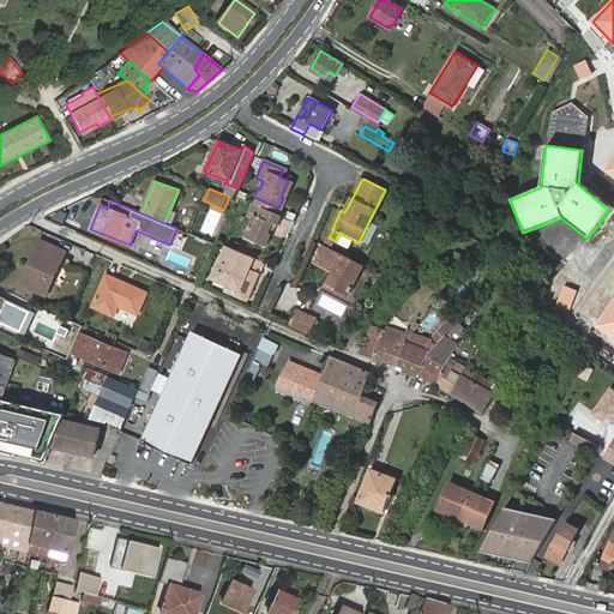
[(275,223),(278,215),(260,206),(253,203),(248,212),(253,215),(251,220),(244,236),(263,246),(269,233),(266,230),(270,222),(272,223),(275,223)]
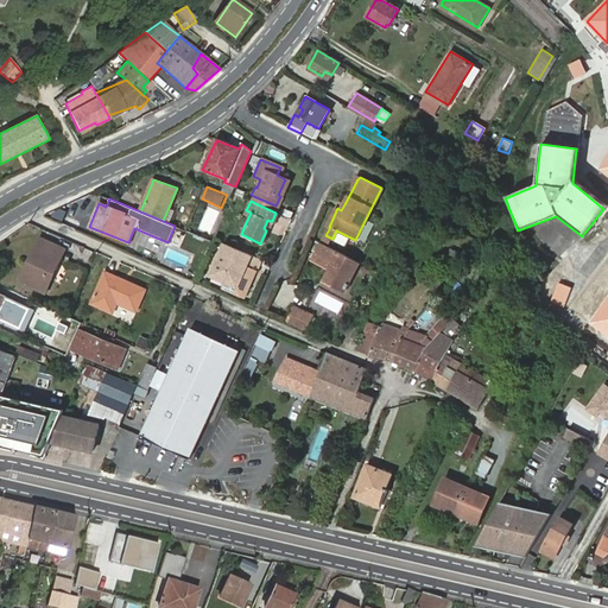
[(175,226),(178,228),(182,229),(190,211),(177,206),(171,217),(176,220),(175,226)]
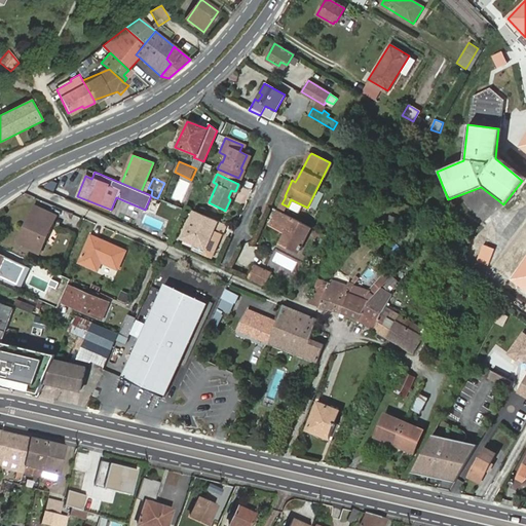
[(173,197),(181,200),(188,184),(180,181),(173,197)]
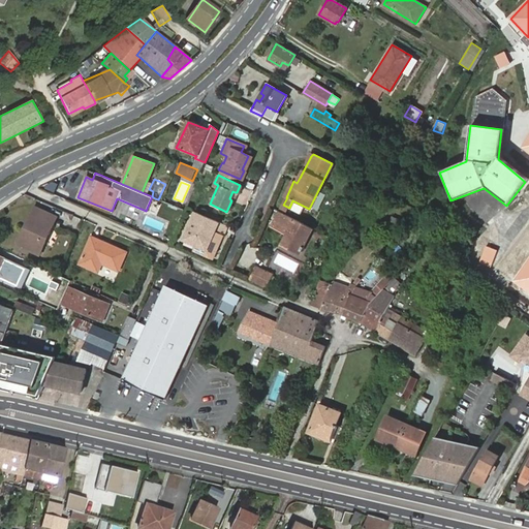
[(179,215),(182,208),(170,204),(168,211),(179,215)]
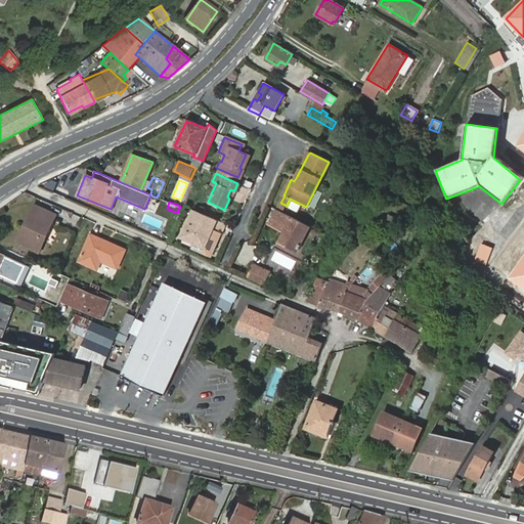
[(184,205),(172,233),(198,245),(202,235),(205,236),(208,229),(212,230),(217,219),(184,205)]
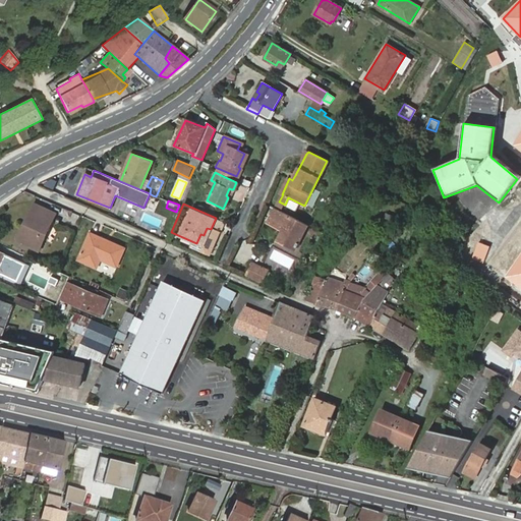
[(39,217),(42,210),(33,206),(17,243),(38,252),(51,223),(39,217)]
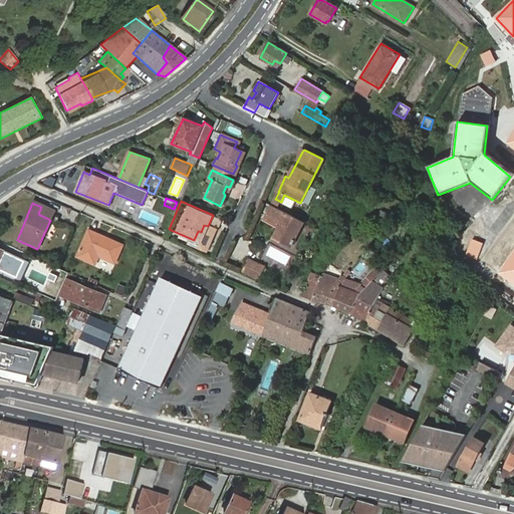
[(304,222),(272,205),(265,220),(279,227),(274,238),(291,246),(293,243),(294,244),(296,240),(295,239),(304,222)]
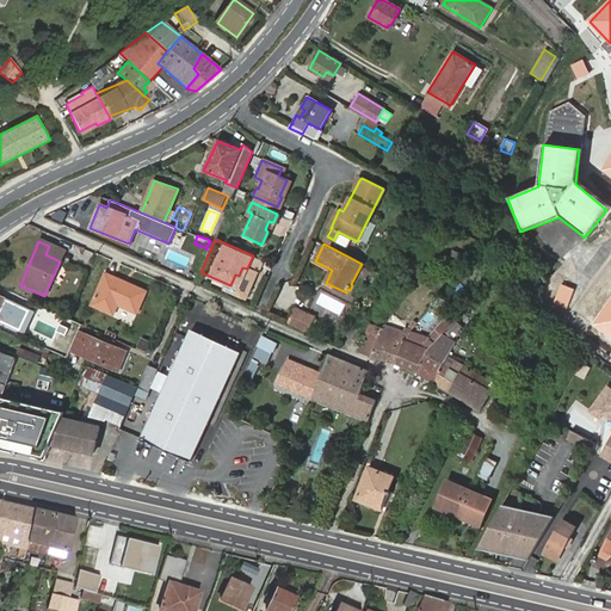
[(63,253),(49,246),(45,254),(60,261),(63,253)]
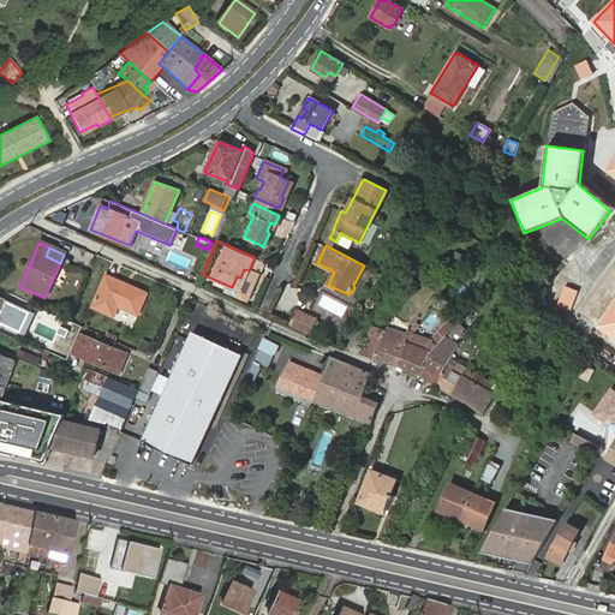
[(106,275),(94,304),(115,314),(119,305),(137,312),(147,291),(106,275)]
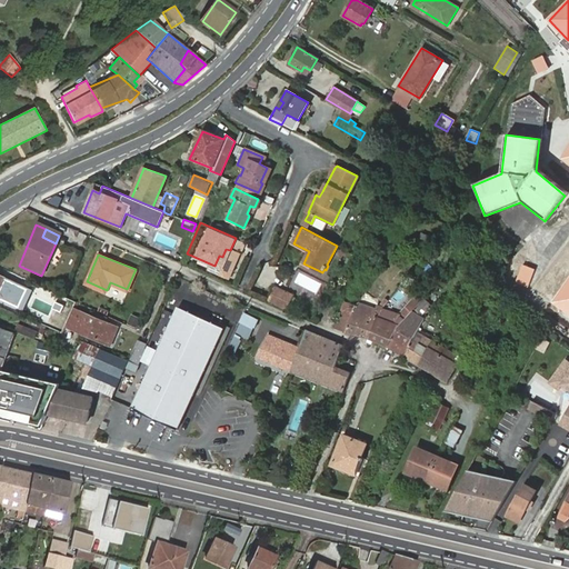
[(517,282),(530,286),(535,267),(521,263),(517,282)]
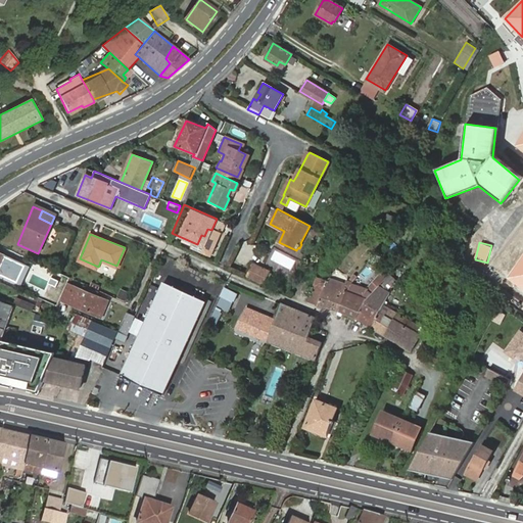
[(522,251),(504,278),(522,291),(522,251)]
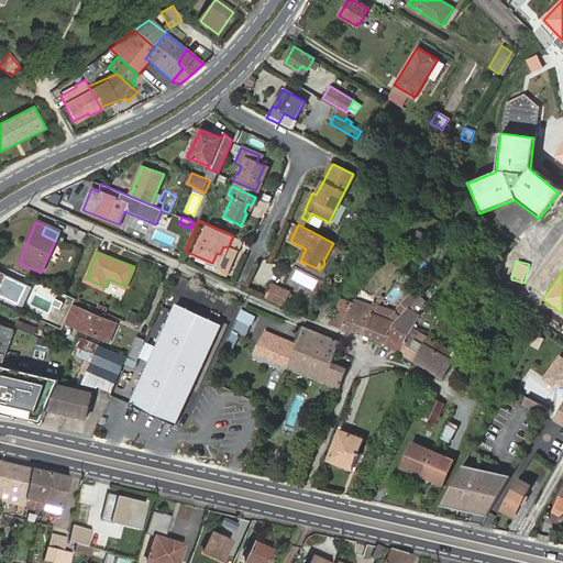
[(0,296),(12,301),(17,290),(2,283),(6,276),(0,273),(0,296)]
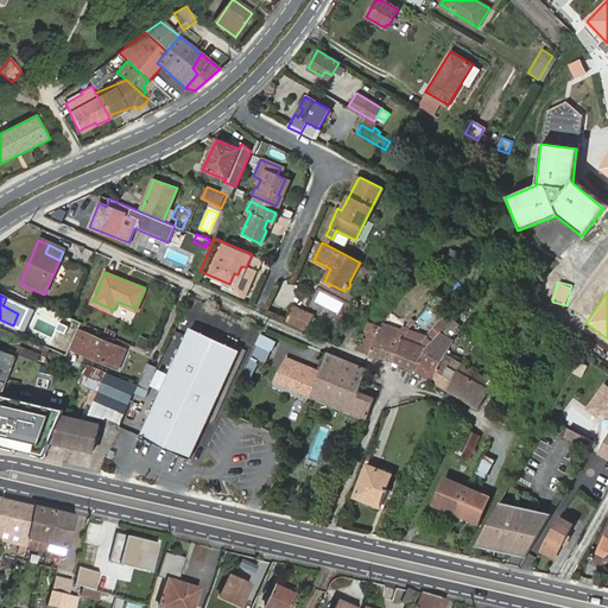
[(291,305),(284,321),(305,330),(309,322),(298,316),(301,310),(291,305)]
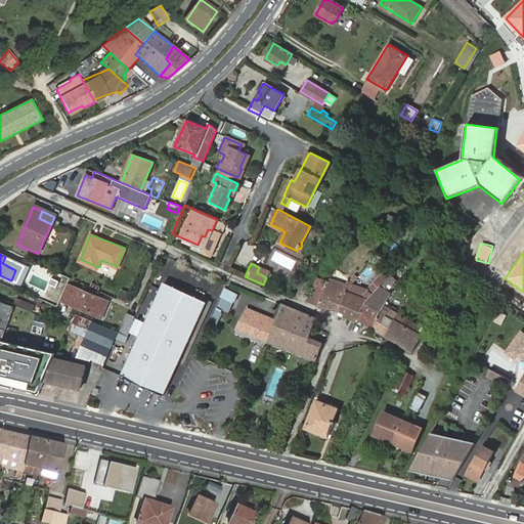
[(378,287),(390,274),(386,271),(382,275),(381,274),(368,289),(373,293),(378,287)]
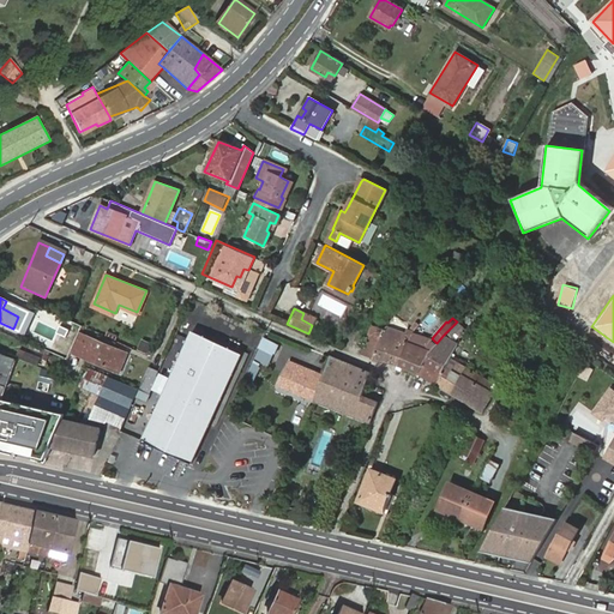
[(457,324),(447,335),(453,341),(463,330),(457,324)]
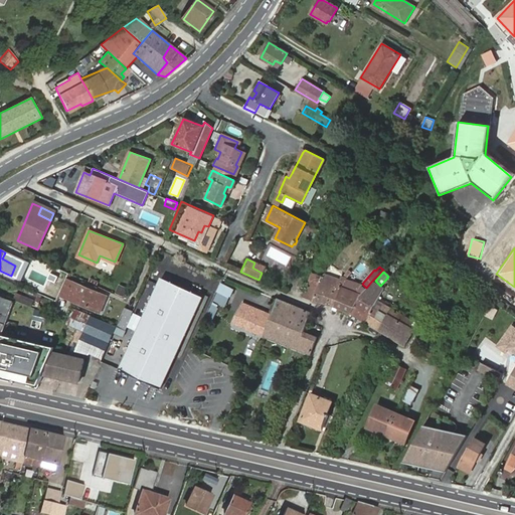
[(312,273),(302,298),(313,301),(321,280),(322,277),(312,273)]
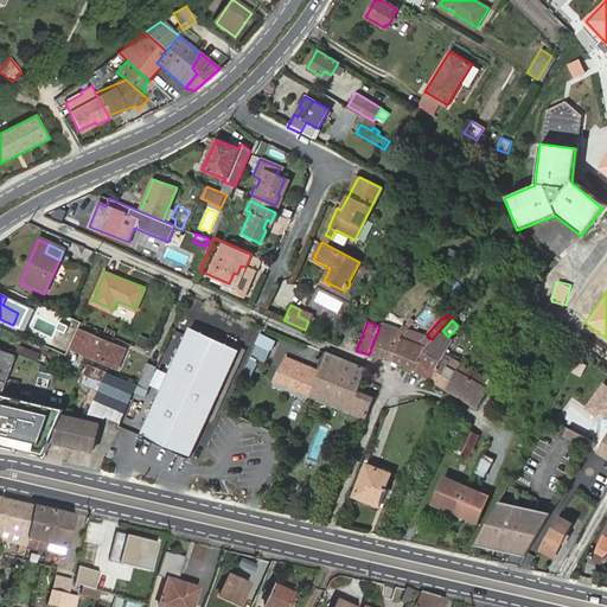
[(400,328),(382,321),(379,326),(378,330),(396,336),(400,328)]
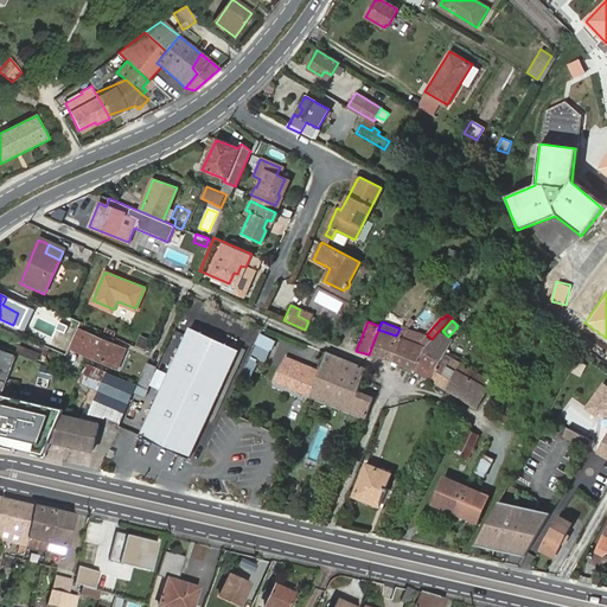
[(378,330),(369,355),(393,363),(402,339),(407,330),(407,328),(401,326),(400,328),(396,336),(378,330)]
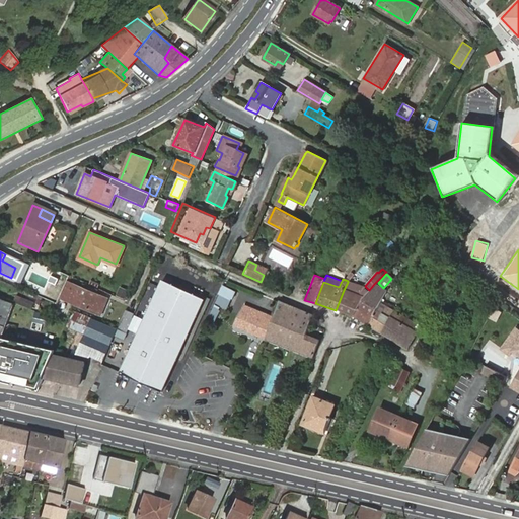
[(161,281),(119,372),(160,392),(205,300),(161,281)]
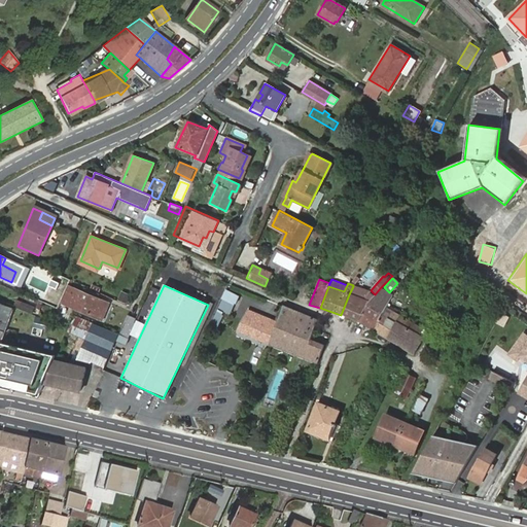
[(364,299),(370,293),(369,292),(353,286),(349,294),(364,299)]
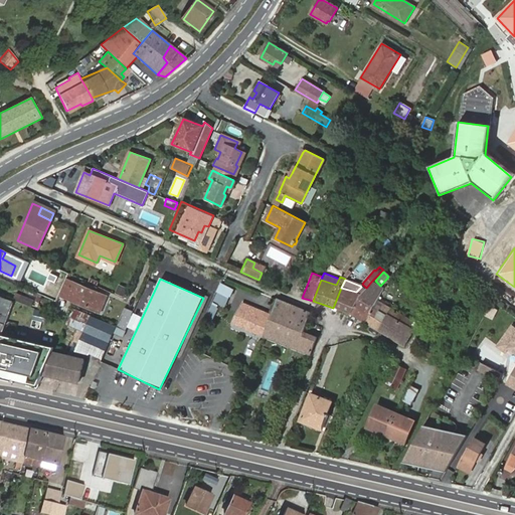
[(81,281),(80,285),(95,292),(97,287),(81,281)]
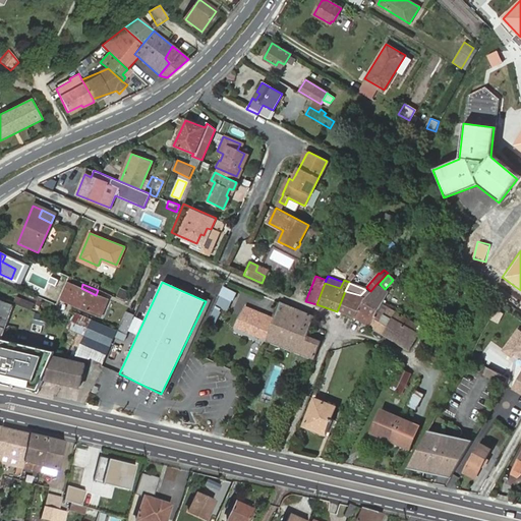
[(354,317),(368,326),(380,306),(383,301),(388,292),(375,285),(370,291),(369,292),(354,317)]
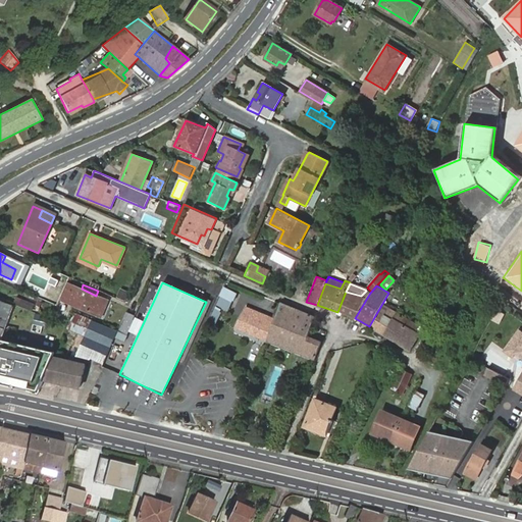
[(96,296),(82,289),(74,286),(67,302),(101,316),(107,301),(96,296)]
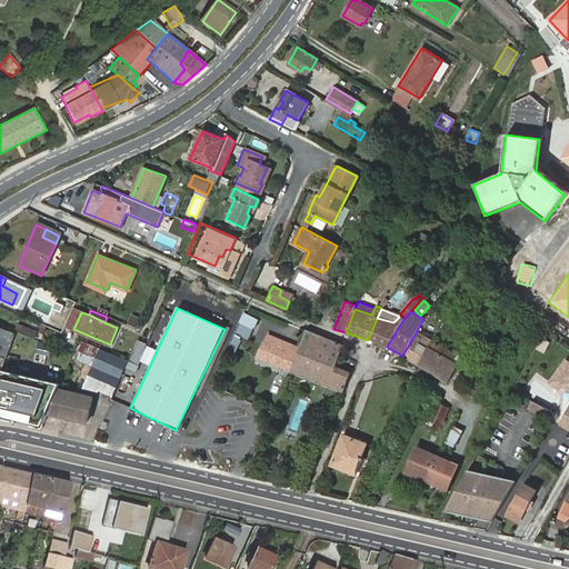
[(238,321),(239,321),(252,328),(255,329),(258,320),(242,313),(238,321)]
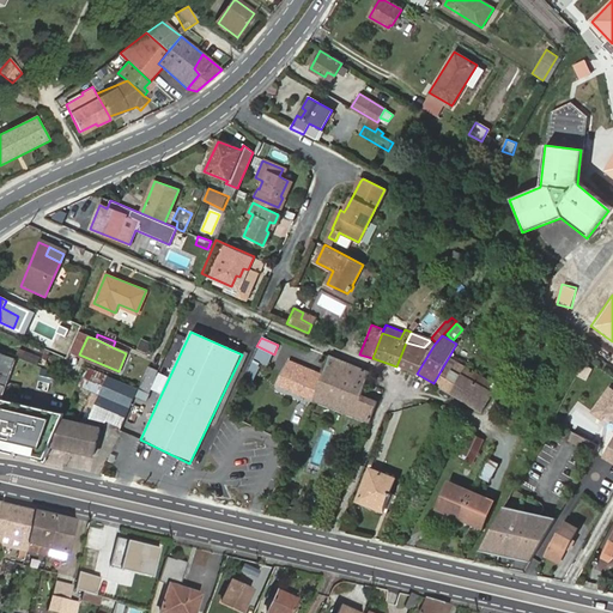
[(149,352),(152,343),(143,339),(139,350),(149,352)]
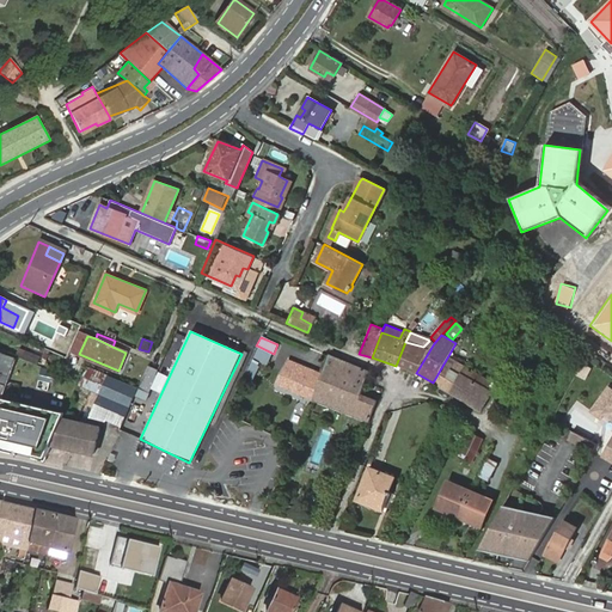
[(423,347),(405,342),(396,366),(416,373),(434,343),(429,341),(423,347)]
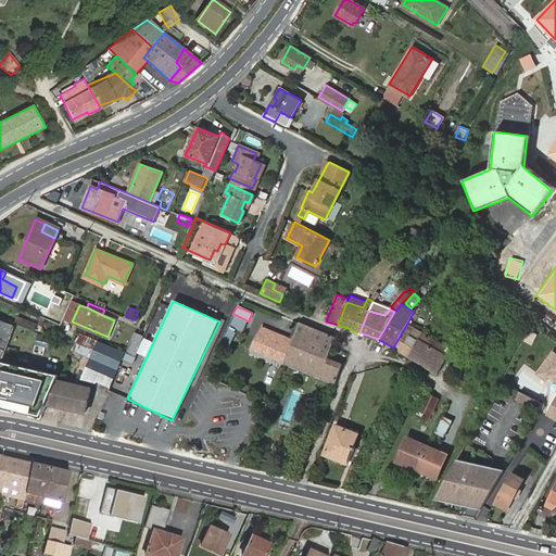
[(234,314),(228,327),(235,329),(241,332),(247,320),(234,314)]
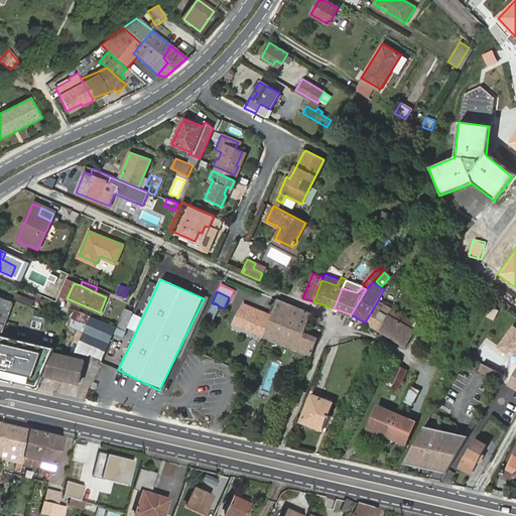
[(0,336),(1,336),(7,318),(13,303),(0,297),(0,336)]
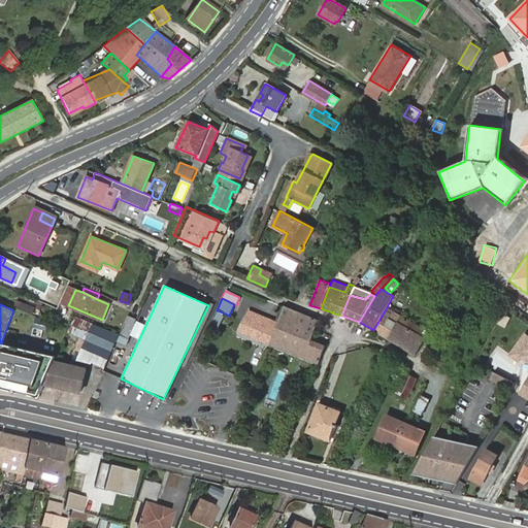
[(108,304),(102,320),(107,323),(114,306),(108,304)]
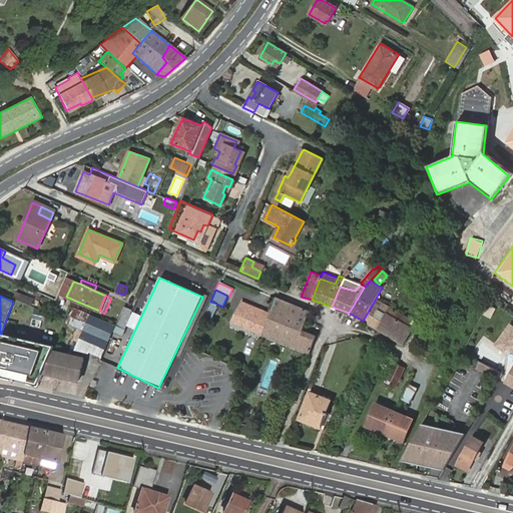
[(309,353),(316,335),(303,330),(310,312),(276,298),(270,313),(262,335),(309,353)]
